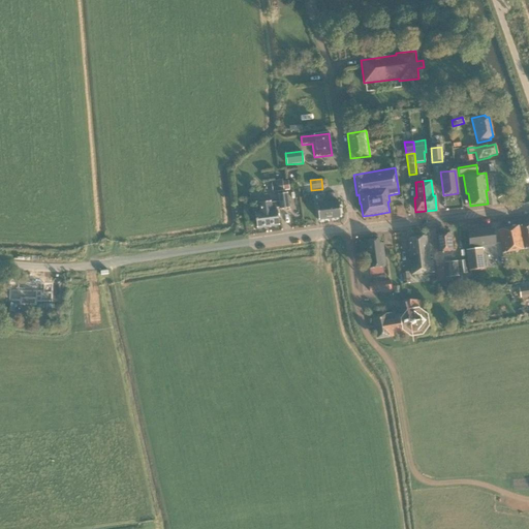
[(283,191),(282,182),(272,183),(273,193),(283,191)]
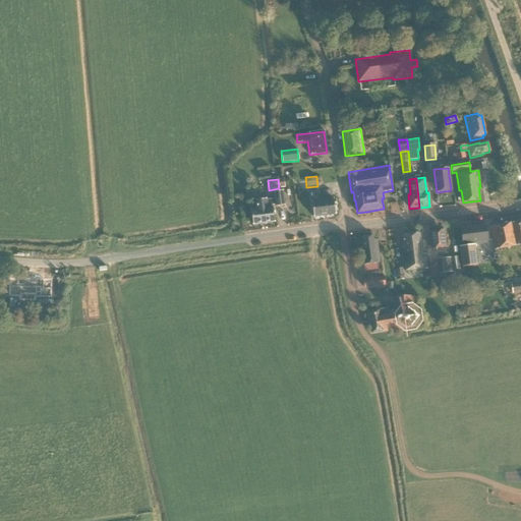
[(285,206),(283,190),(274,191),(275,199),(266,200),(266,198),(255,200),(256,209),(250,210),(252,225),(275,222),(273,207),(272,207),(272,206),(275,205),(276,207),(285,206)]
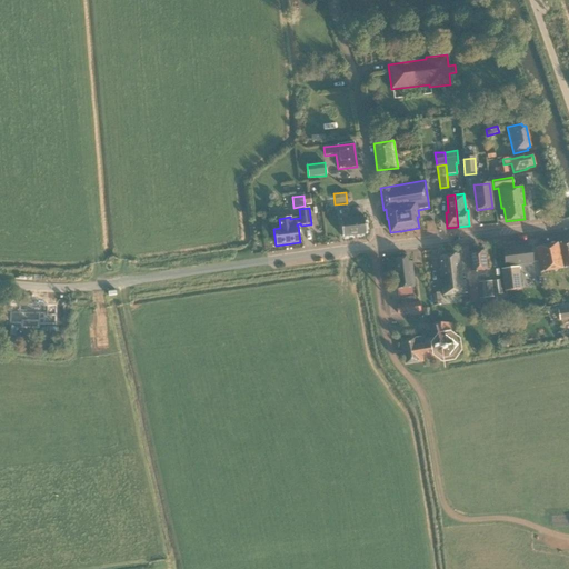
[(363,217),(349,219),(348,209),(340,210),(341,220),(340,220),(342,237),(366,235),(363,217)]
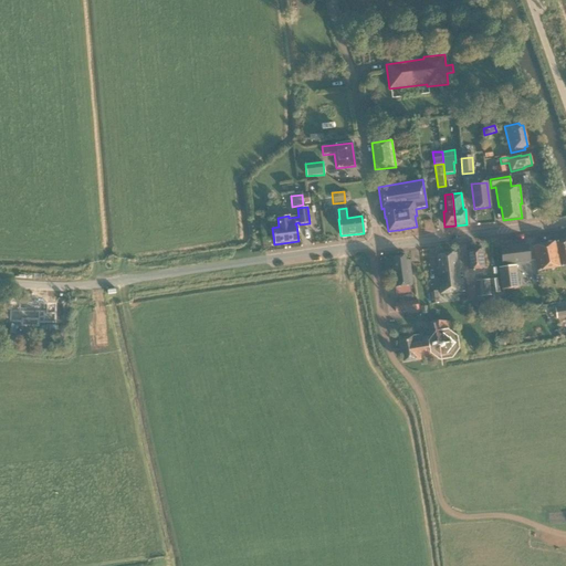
[(548,274),(547,270),(565,265),(565,240),(533,247),(537,271),(538,271),(540,276),(548,274)]
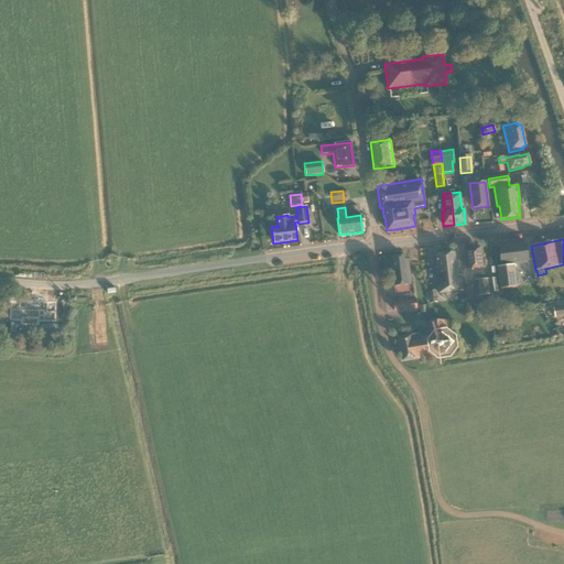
[(528,261),(525,245),(499,248),(501,264),(528,261)]
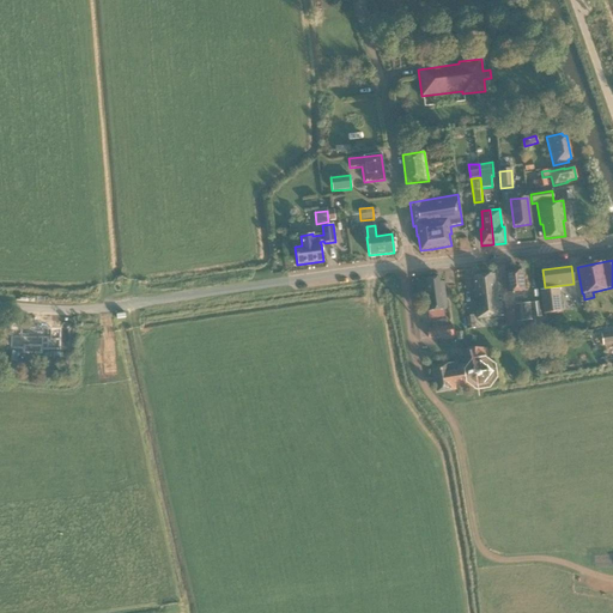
[(507,272),(508,292),(526,290),(523,271),(507,272)]
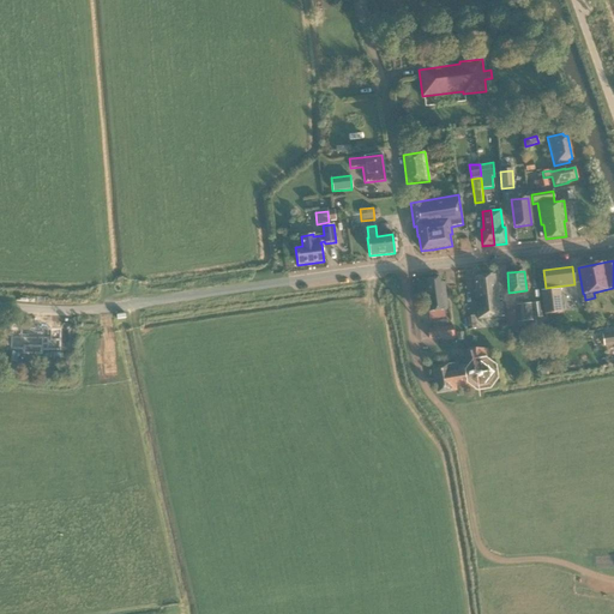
[(495,289),(494,275),(474,277),(475,292),(474,292),(477,319),(503,317),(501,296),(499,296),(498,289),(495,289)]
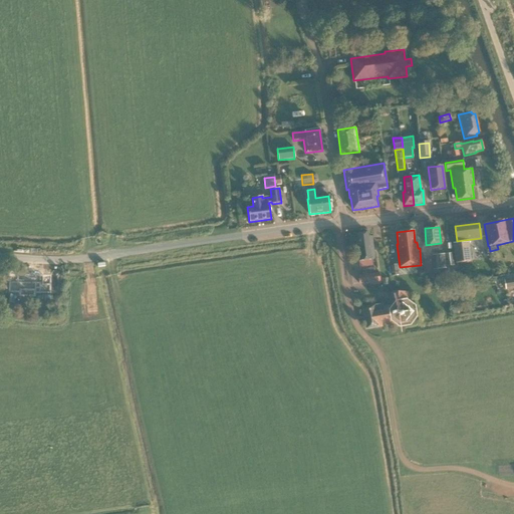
[(368,238),(367,233),(357,235),(358,245),(355,245),(357,261),(374,259),(371,237),(368,238)]
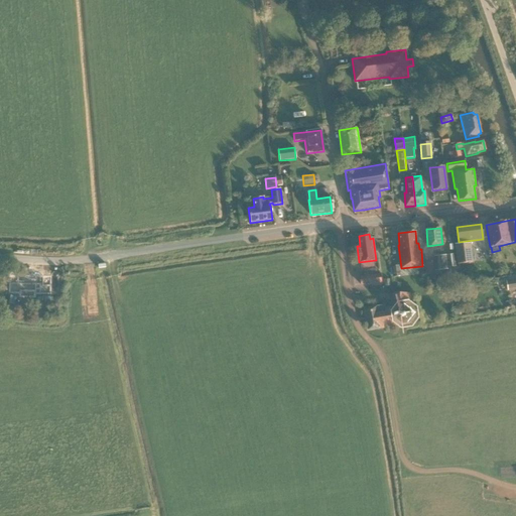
[(473,262),(470,242),(455,244),(457,264),(473,262)]
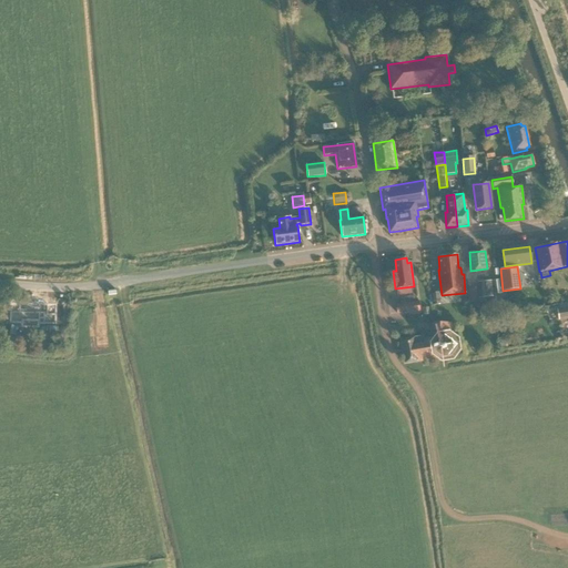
[(492,281),(494,295),(501,294),(499,280),(492,281)]
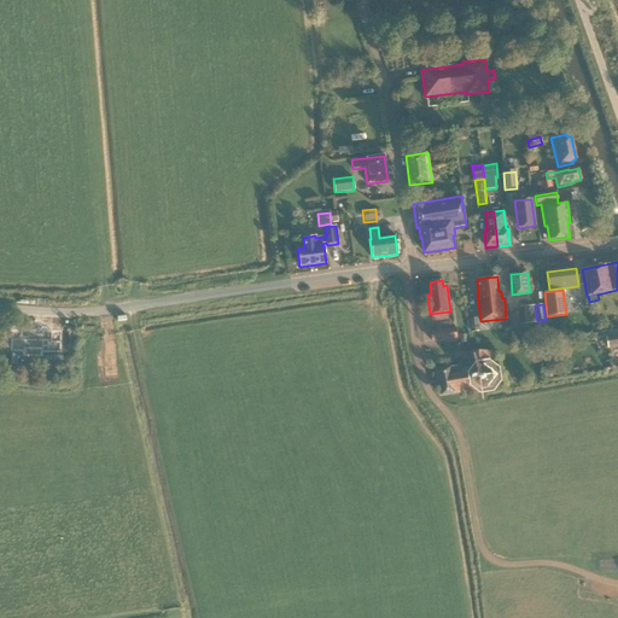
[(536,322),(535,305),(519,307),(522,325),(536,322)]
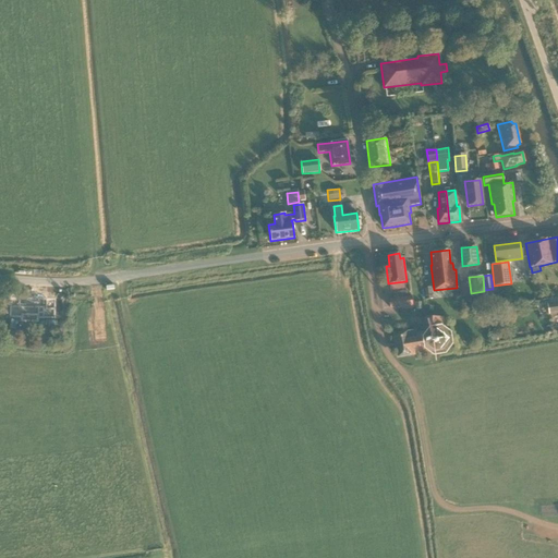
[(460,282),(461,295),(470,295),(469,281),(460,282)]
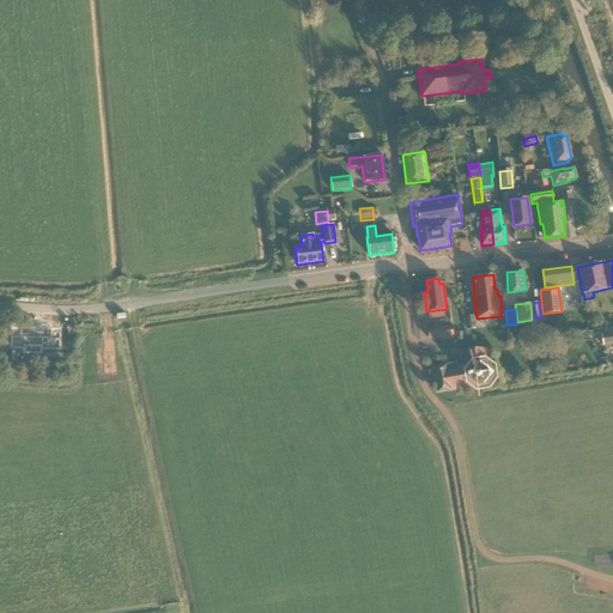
[(429,328),(430,339),(453,337),(450,326),(429,328)]
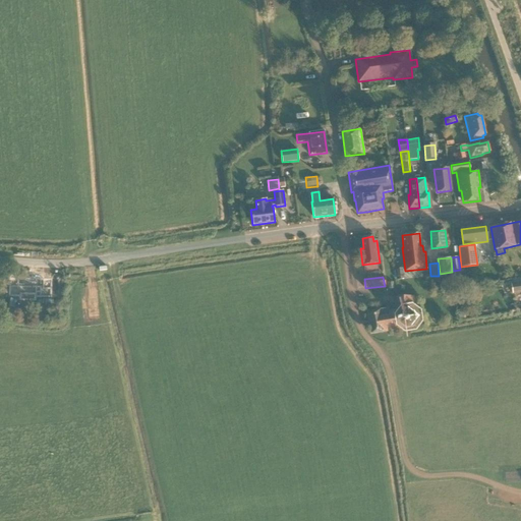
[(520,277),(512,280),(513,284),(511,284),(513,294),(520,292),(520,277)]
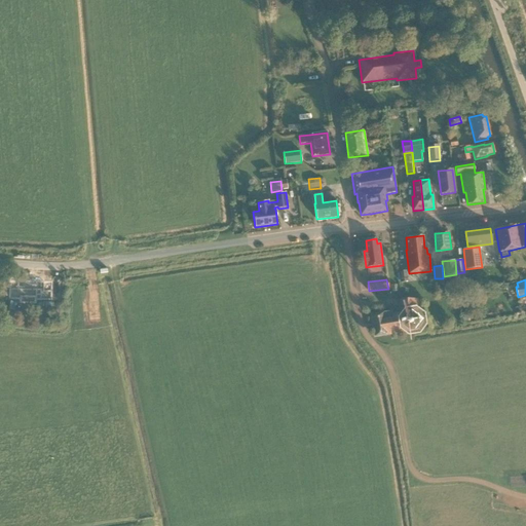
[(25,280),(9,280),(9,298),(20,299),(20,296),(35,296),(35,299),(51,300),(51,280),(35,280),(35,284),(30,284),(25,280)]
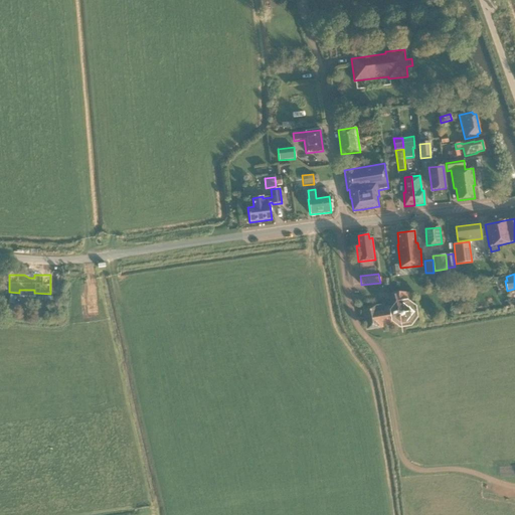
[(387,327),(396,325),(393,306),(384,307),(383,305),(363,308),(367,330),(382,327),(381,325),(387,325),(387,327)]
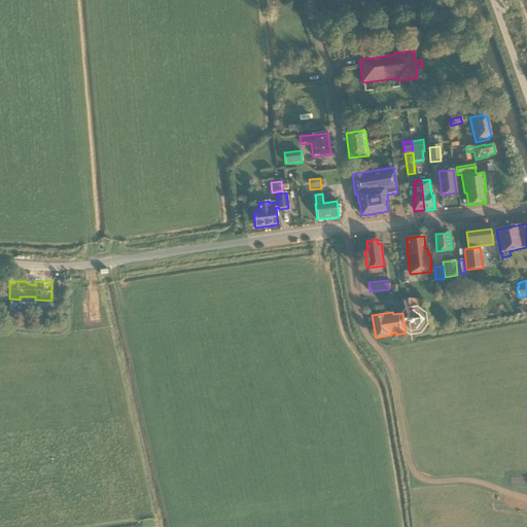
[(420,318),(414,313),(409,314),(405,320),(405,325),(411,329),(416,329),(421,323),(420,318)]
